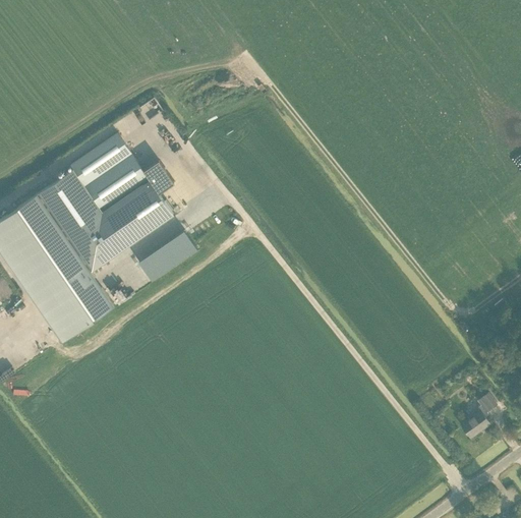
[(175,140),(179,134),(174,131),(170,137),(175,140)]
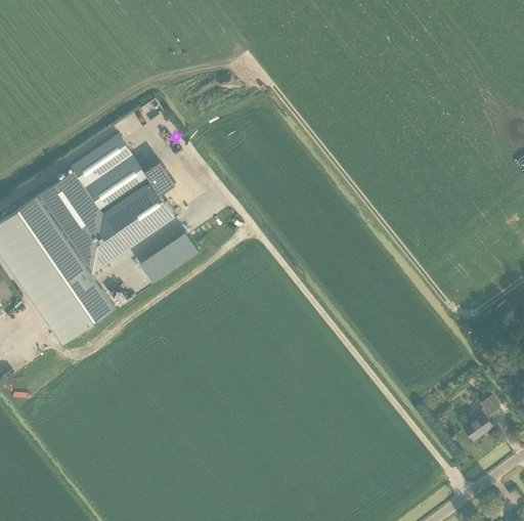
[(74,172),(0,222),(0,250),(64,343),(115,308),(91,274),(175,217),(161,196),(175,185),(160,163),(145,174),(119,136),(72,168),(74,172)]
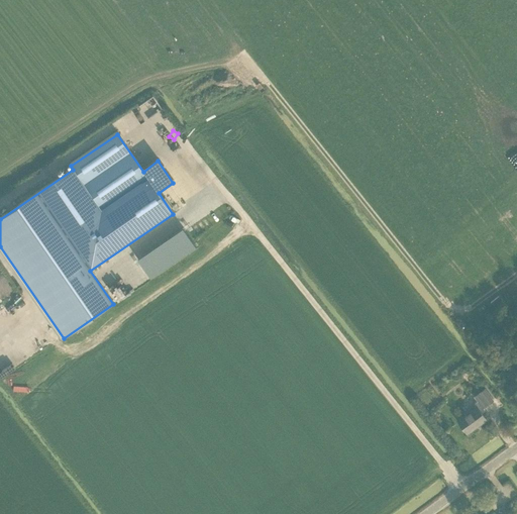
[(205,175),(208,169),(183,157),(180,163),(205,175)]
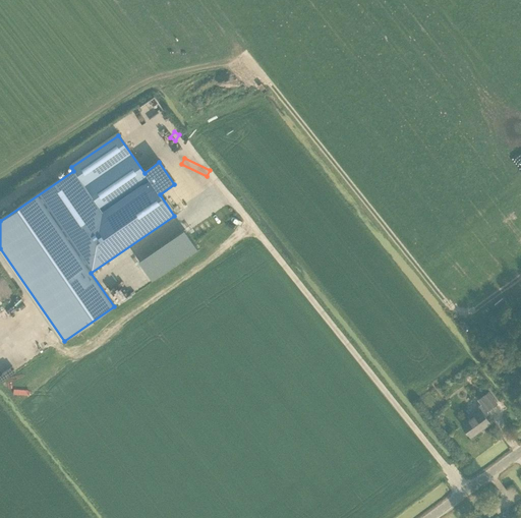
[(197,250),(185,232),(139,263),(153,282),(197,250)]
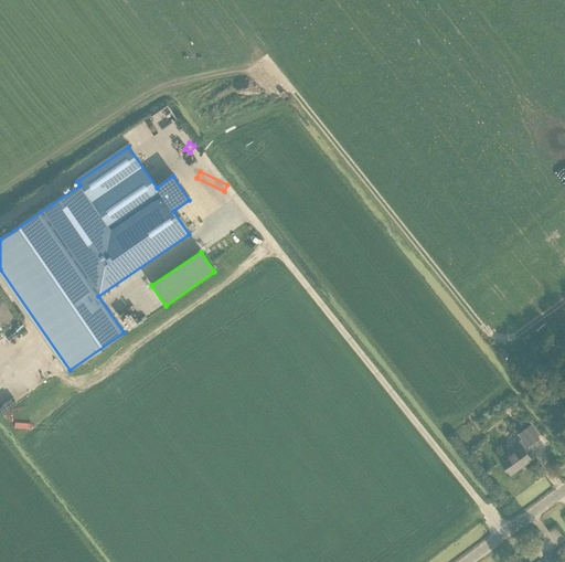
[(520,446),(500,462),(511,477),(532,462),(526,455),(530,453),(530,452),(529,448),(539,441),(530,427),(518,436),(521,442),(519,445),(520,446)]
